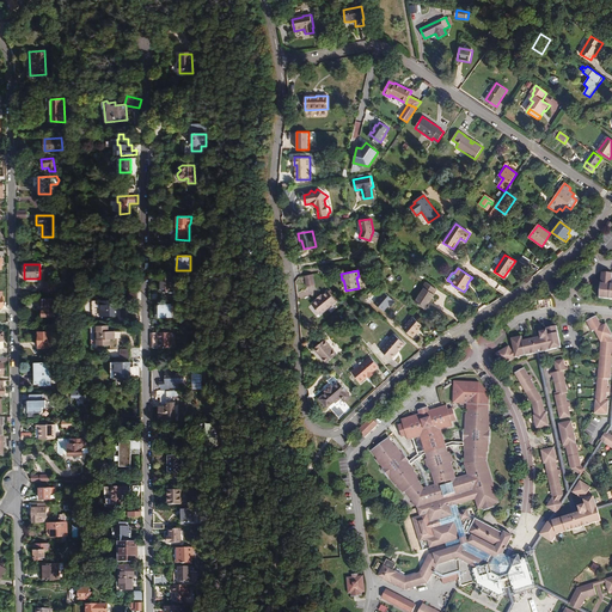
[(611,283),(611,285),(611,273),(601,273),(599,298),(609,298),(610,299),(611,299),(611,283)]
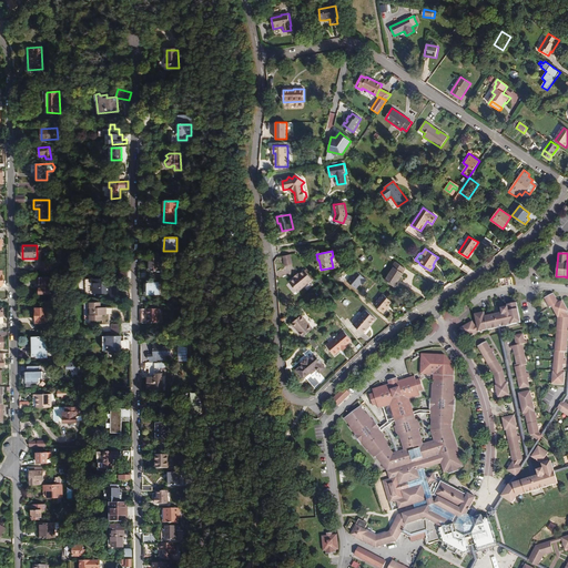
[(292,265),(291,254),(282,256),(284,266),(292,265)]
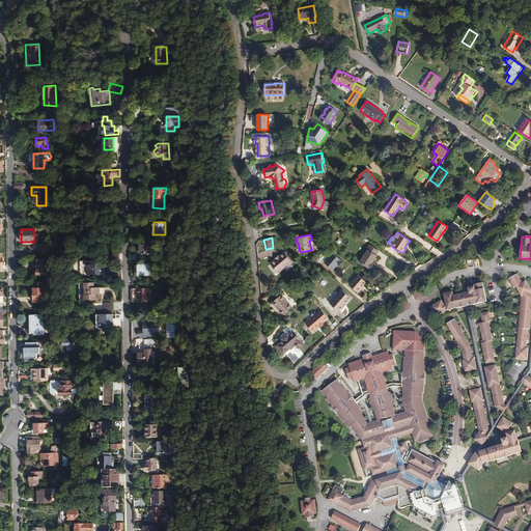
[(139,242),(140,253),(149,253),(149,242),(139,242)]
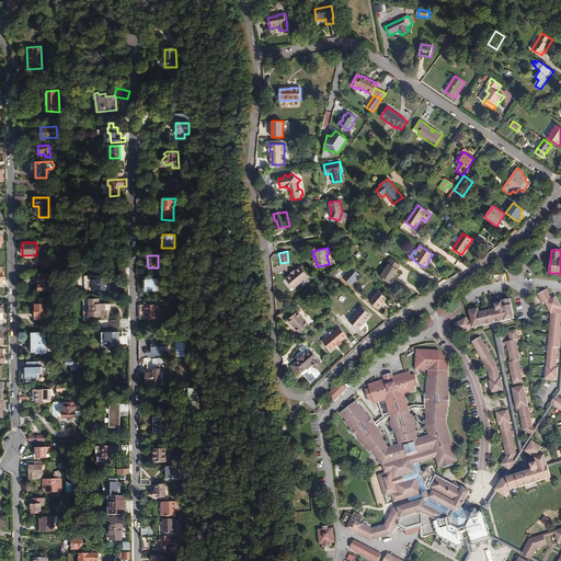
[(392,275),(393,276),(398,270),(397,270),(400,265),(389,259),(387,263),(388,264),(386,267),(384,268),(381,271),(382,273),(379,277),(390,284),(393,278),(392,278),(391,277),(392,275)]
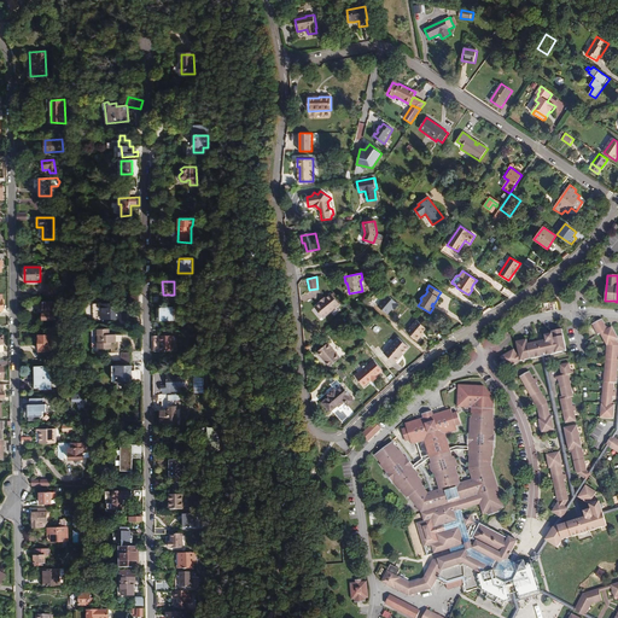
[(331,293),(315,308),(324,318),(339,304),(342,302),(334,292),(332,295),(331,293)]
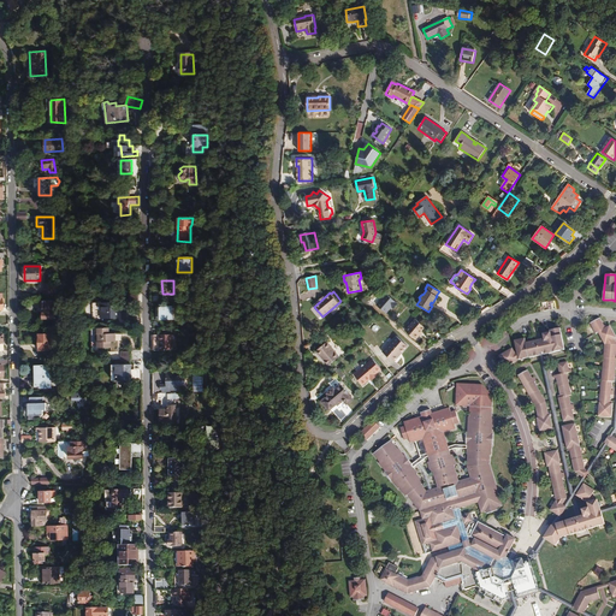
[(54,301),(42,301),(42,319),(54,319),(54,301)]
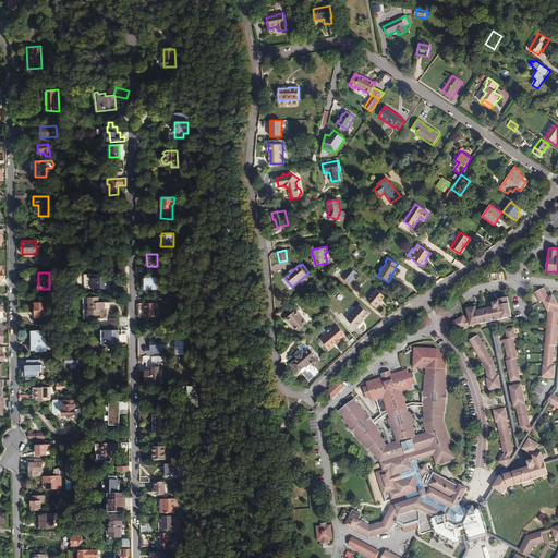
[(105,274),(84,275),(84,289),(106,288),(105,274)]
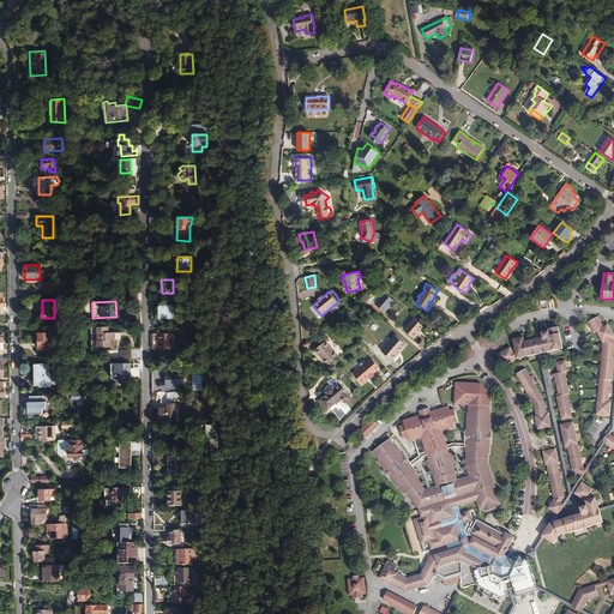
[(156,305),(156,319),(172,318),(172,305),(156,305)]
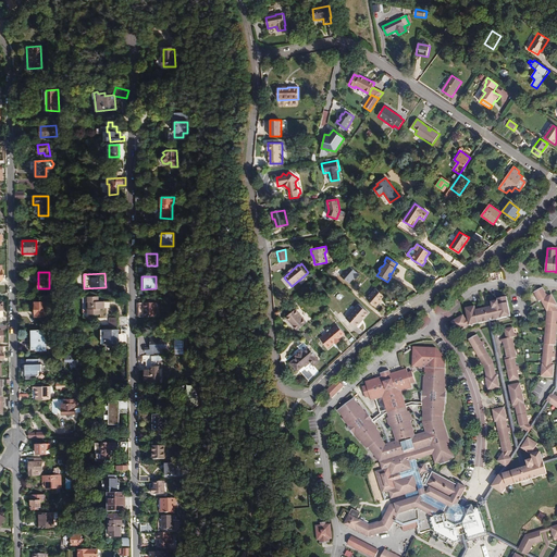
[(556,327),(556,324),(556,309),(555,307),(554,305),(556,304),(551,294),(549,295),(548,294),(546,295),(542,287),(533,293),(539,301),(541,300),(546,311),(541,376),(552,378),(554,362),(552,362),(552,357),(554,357),(555,354),(553,353),(553,343),(556,343),(556,339),(554,339),(554,335),(556,335),(556,331),(554,331),(555,327),(556,327)]
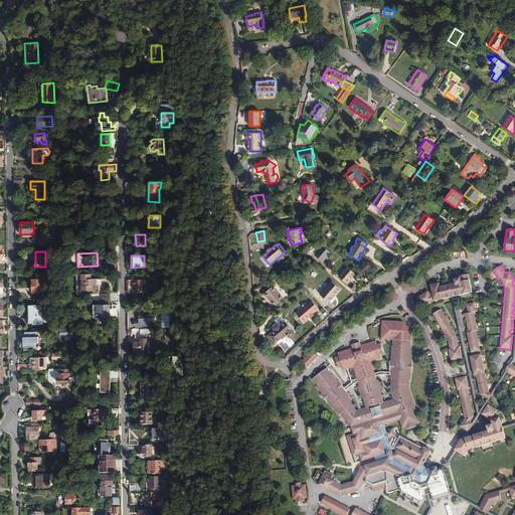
[(350,280),(353,277),(355,274),(348,267),(339,277),(348,284),(351,281),(350,280)]
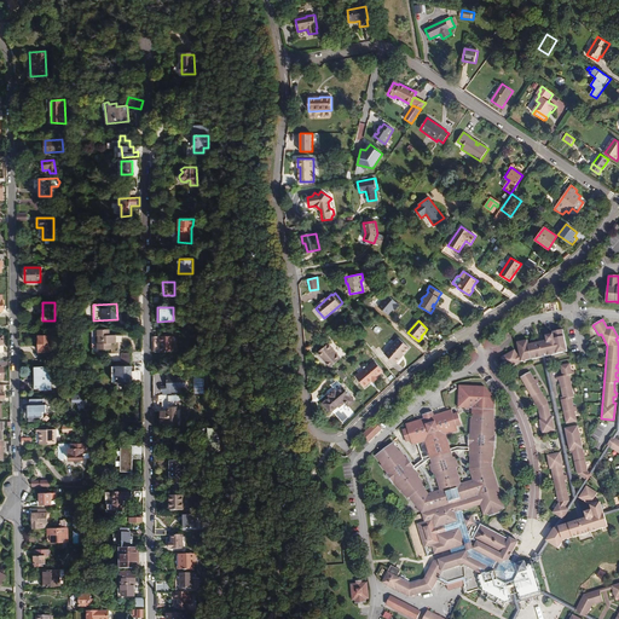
[(116,343),(116,335),(109,335),(110,329),(98,329),(98,336),(99,342),(98,342),(98,350),(111,350),(111,343),(116,343)]
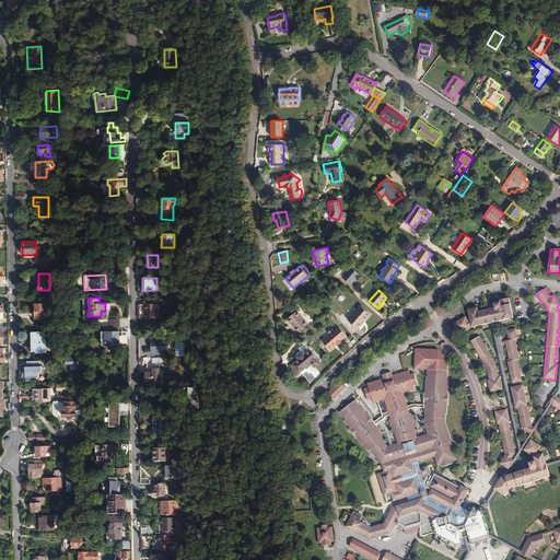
[(513,317),(509,298),(500,300),(500,302),(493,303),(494,307),(478,311),(477,307),(467,310),(469,317),(467,319),(467,317),(465,318),(464,317),(453,323),(459,334),(473,326),(480,324),(480,325),(486,324),(486,322),(498,318),(499,321),(504,319),(513,317)]
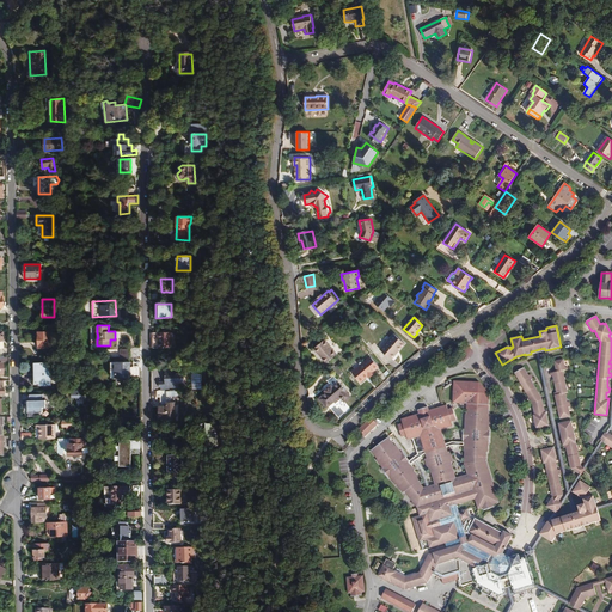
[(50,348),(50,331),(38,332),(38,348),(50,348)]
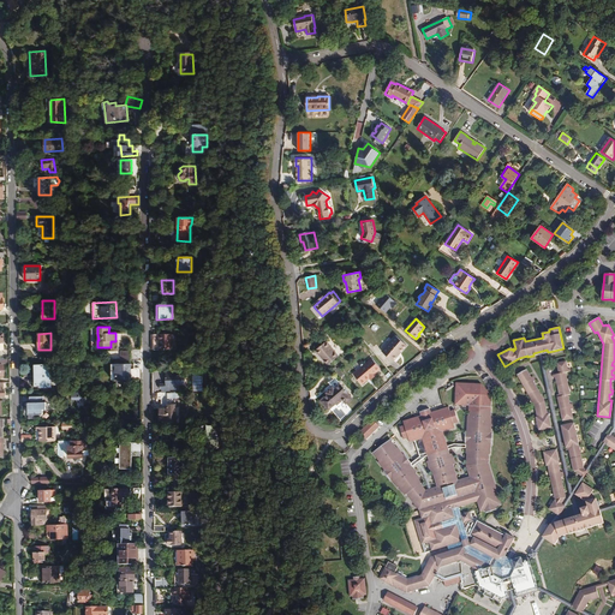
[(172,350),(172,335),(151,335),(151,351),(172,350)]
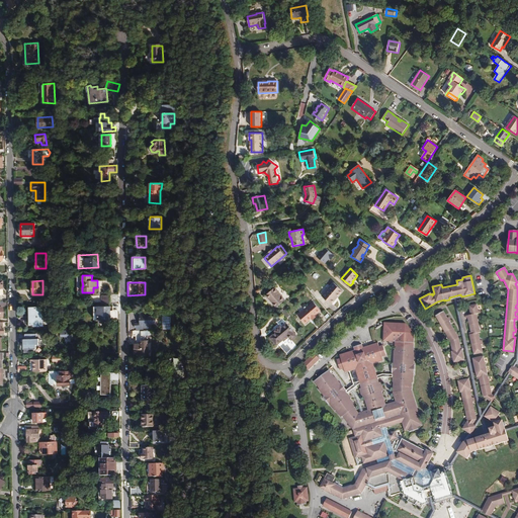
[(332,305),(343,290),(334,282),(322,295),(332,305)]
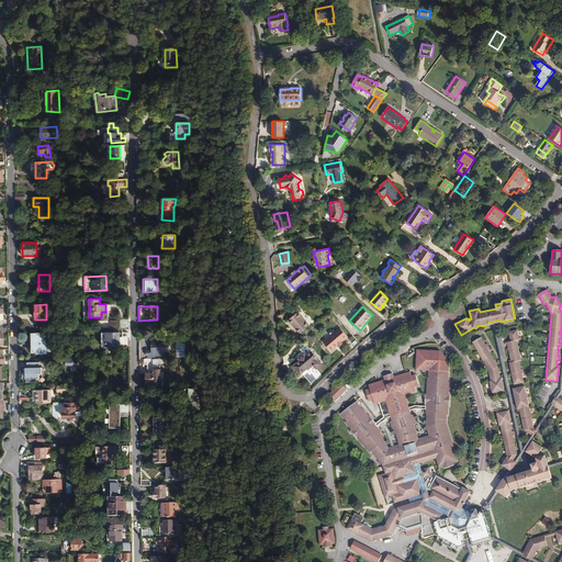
[(310,325),(299,312),(289,321),(300,334),(310,325)]
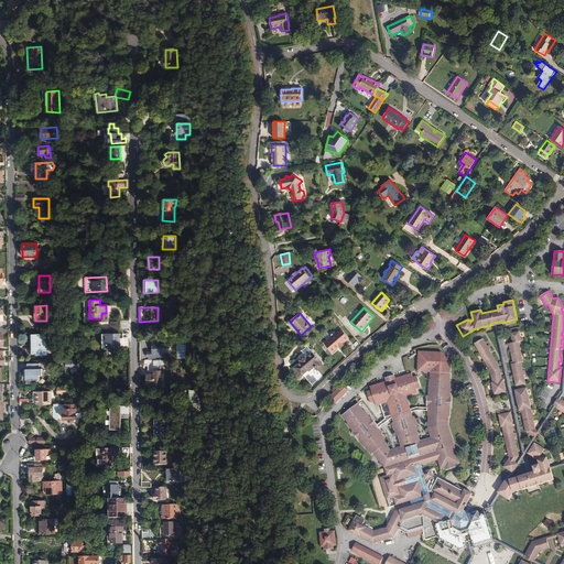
[(518,464),(554,407),(552,405),(537,430),(533,436),(524,449),(497,324),(495,325),(522,453),(516,462),(518,464)]
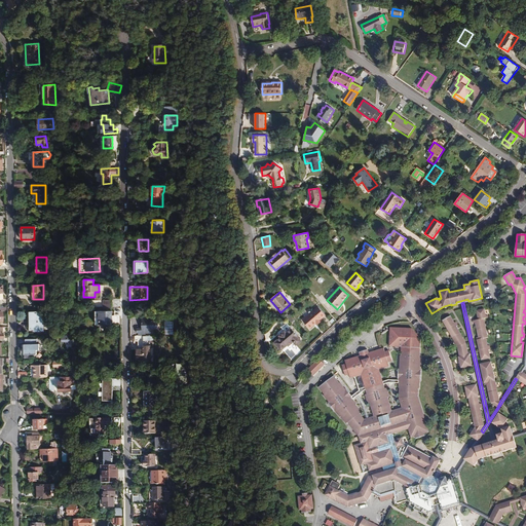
[(321,320),(326,315),(318,306),(302,321),(309,329),(315,324),(316,326),(323,321),(321,320)]
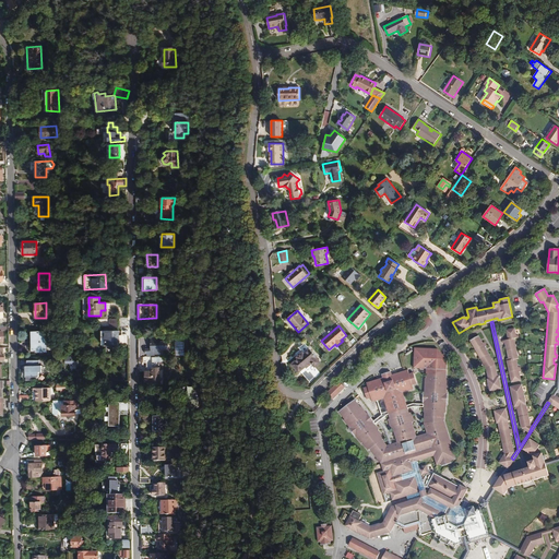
[(507,360),(511,382),(521,380),(519,371),(521,371),(520,367),(518,367),(516,359),(519,358),(514,339),(519,337),(518,335),(515,335),(514,328),(506,330),(508,340),(504,341),(509,360),(507,360)]
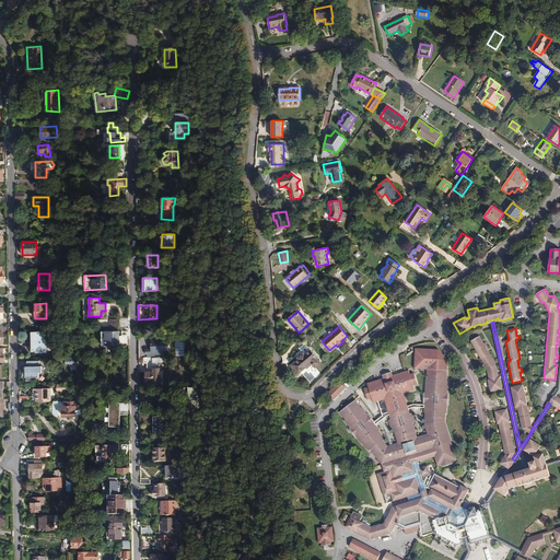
[(119,331),(102,331),(102,346),(119,346),(119,331)]
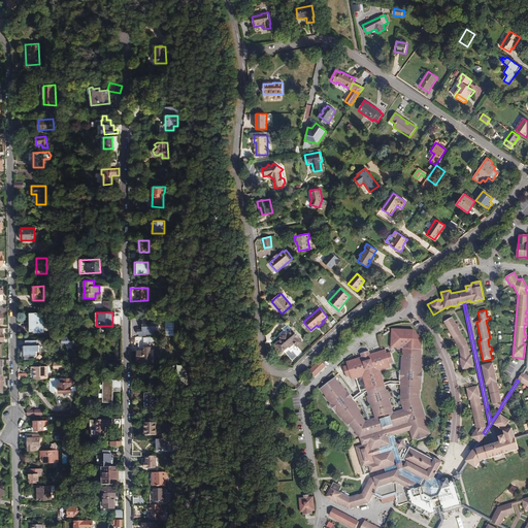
[(30,314),(30,331),(35,331),(35,332),(43,332),(42,314),(30,314)]
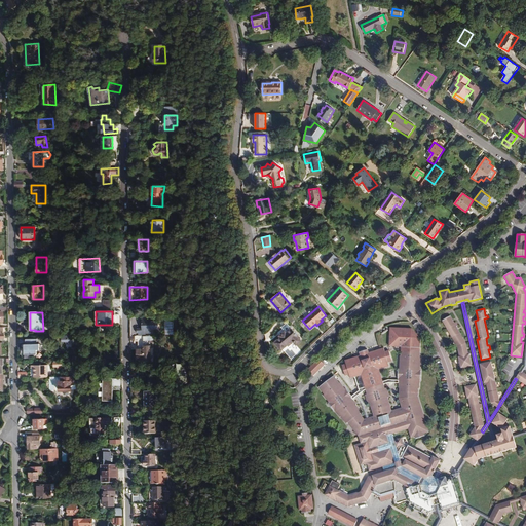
[(458,357),(460,368),(472,366),(470,354),(471,353),(471,351),(467,351),(465,342),(456,327),(458,326),(456,322),(454,323),(450,315),(442,321),(457,346),(459,357),(458,357)]
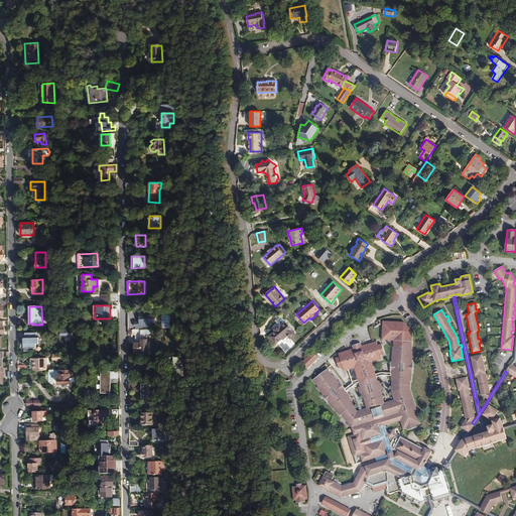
[(155,324),(154,314),(147,314),(147,311),(127,311),(127,330),(143,330),(147,330),(148,324),(155,324)]
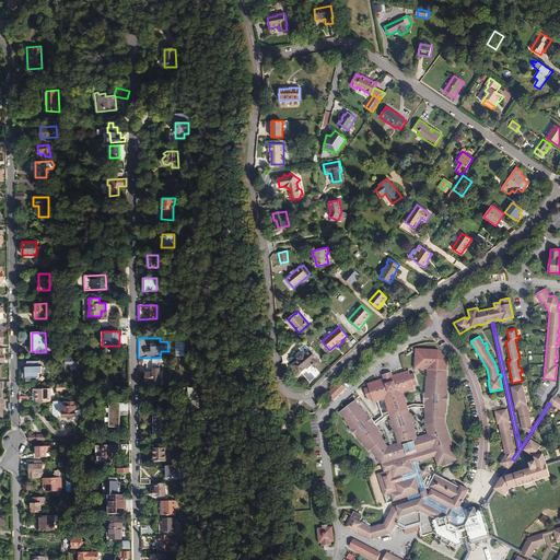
[(305,345),(300,349),(303,353),(298,358),(299,360),(292,365),(300,373),(306,368),(307,369),(312,364),(315,368),(321,363),(305,345)]
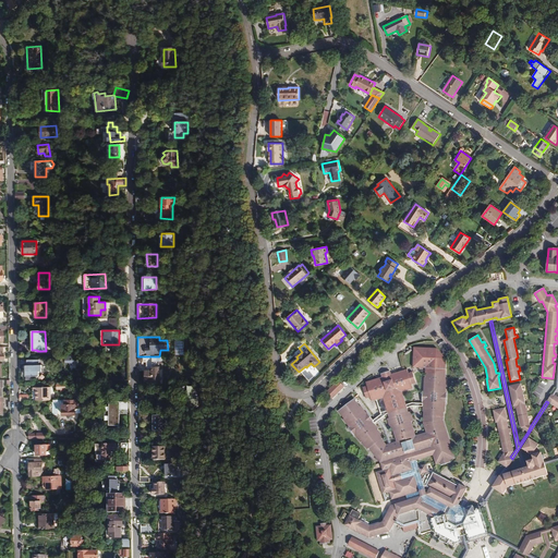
[(407,403),(402,391),(413,387),(412,384),(415,381),(411,371),(408,372),(405,368),(390,374),(389,375),(388,373),(383,375),(383,376),(381,377),(365,383),(367,387),(363,388),(367,399),(371,398),(373,401),(377,400),(383,414),(374,419),(368,411),(367,412),(362,404),(361,404),(354,398),(339,410),(344,417),(343,417),(350,425),(349,426),(355,434),(362,441),(362,440),(368,448),(370,447),(380,461),(383,469),(376,471),(384,493),(390,490),(392,498),(407,494),(409,499),(395,504),(385,521),(383,520),(371,524),(355,516),(350,525),(370,536),(391,530),(396,521),(403,525),(407,524),(409,530),(420,526),(422,532),(432,530),(435,531),(434,534),(455,545),(457,542),(461,540),(460,535),(462,534),(465,533),(468,533),(470,537),(488,532),(481,507),(480,504),(474,506),(474,505),(465,507),(459,502),(468,486),(452,478),(451,480),(434,471),(433,473),(428,471),(426,463),(419,465),(416,459),(434,453),(436,462),(440,461),(441,463),(451,461),(450,458),(456,457),(444,420),(444,411),(445,411),(446,402),(447,402),(447,391),(446,391),(447,377),(446,377),(447,358),(437,347),(415,346),(414,366),(425,366),(425,376),(424,376),(424,390),(423,390),(422,400),(423,400),(423,402),(412,401),(407,403)]
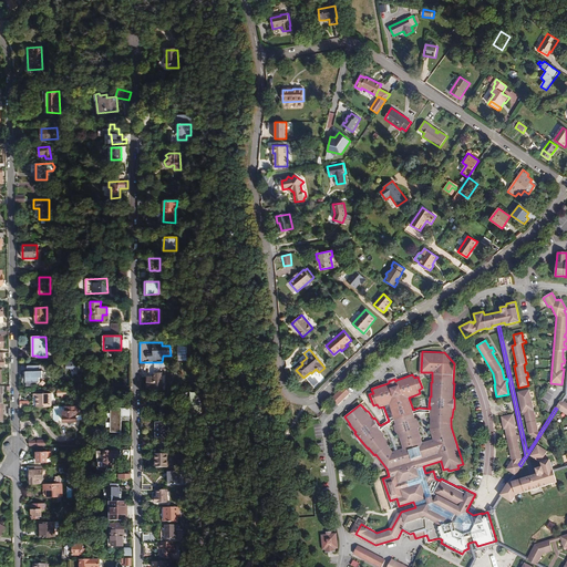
[(80,371),(81,362),(66,362),(66,371),(71,371),(76,371),(80,371)]
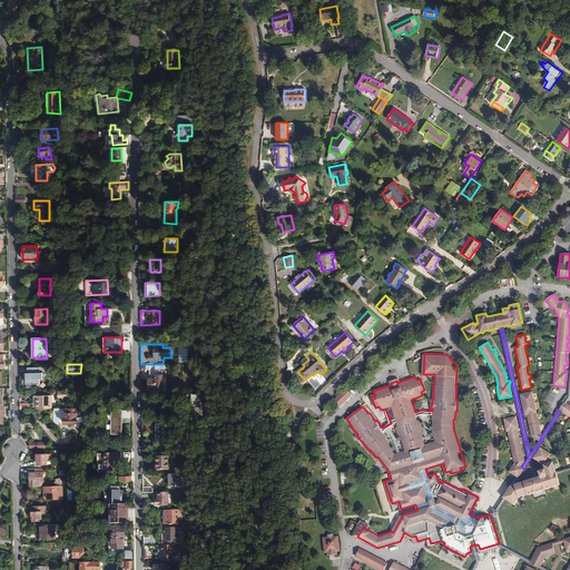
[(163,392),(161,374),(158,374),(158,364),(140,364),(141,369),(149,369),(154,369),(154,379),(149,379),(148,379),(147,389),(150,389),(150,392),(163,392)]
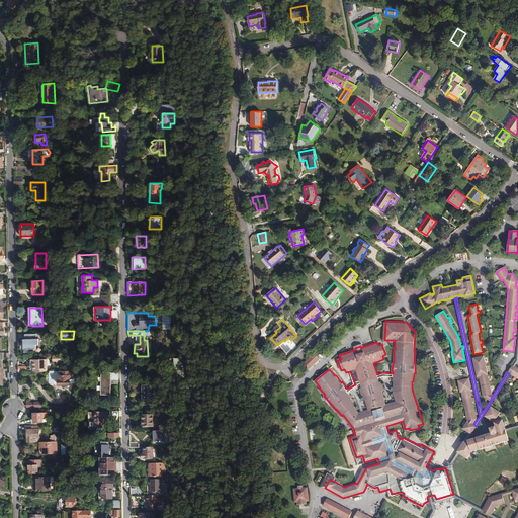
[(24,339),(24,349),(36,349),(35,344),(38,344),(38,339),(36,339),(36,334),(25,334),(25,339),(24,339)]
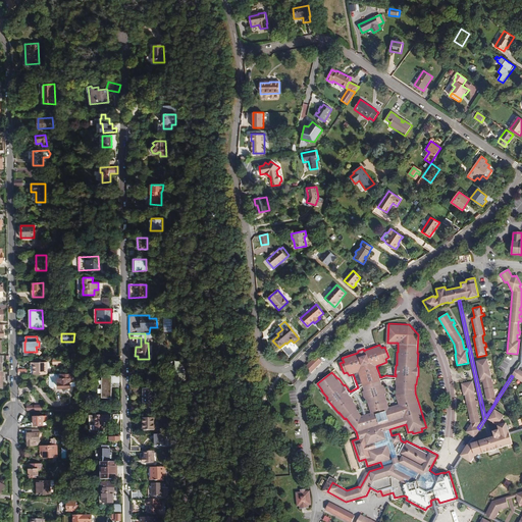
[(323,362),(317,356),(306,366),(312,372),(323,362)]
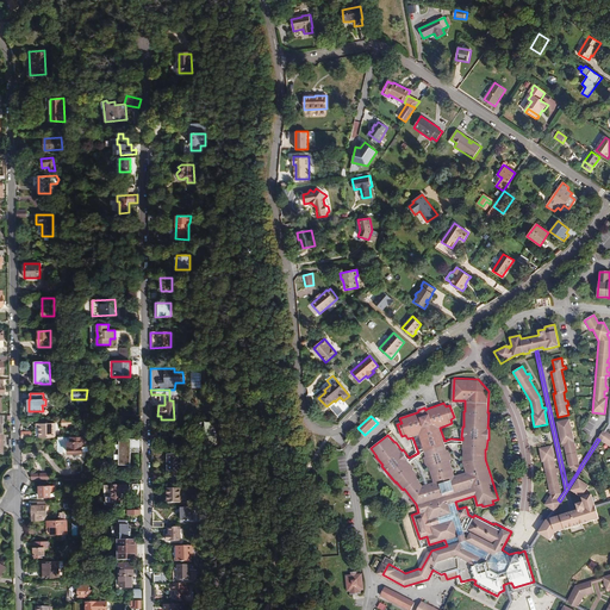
[(578,464),(568,419),(556,422),(558,427),(559,425),(560,430),(559,430),(559,435),(561,435),(561,439),(560,440),(561,443),(564,443),(568,466),(577,472),(580,465),(578,464)]
